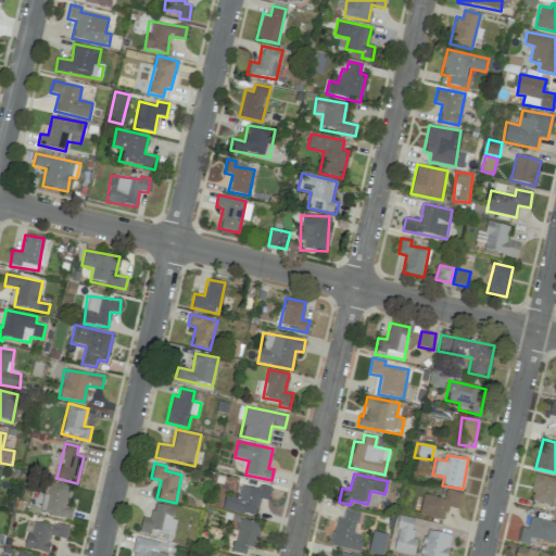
[(555,510),(555,514),(555,478),(535,474),(529,501),(555,506),(555,510)]
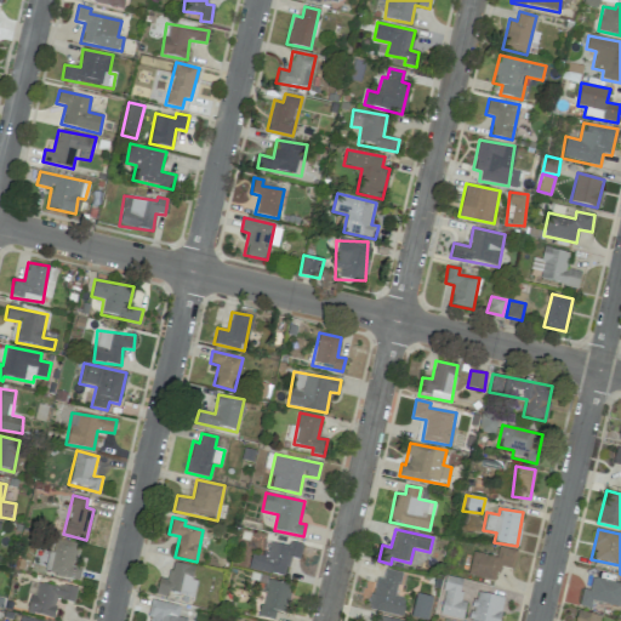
[(51,556),(45,554),(41,571),(79,580),(83,568),(75,567),(80,543),(55,539),(51,556)]
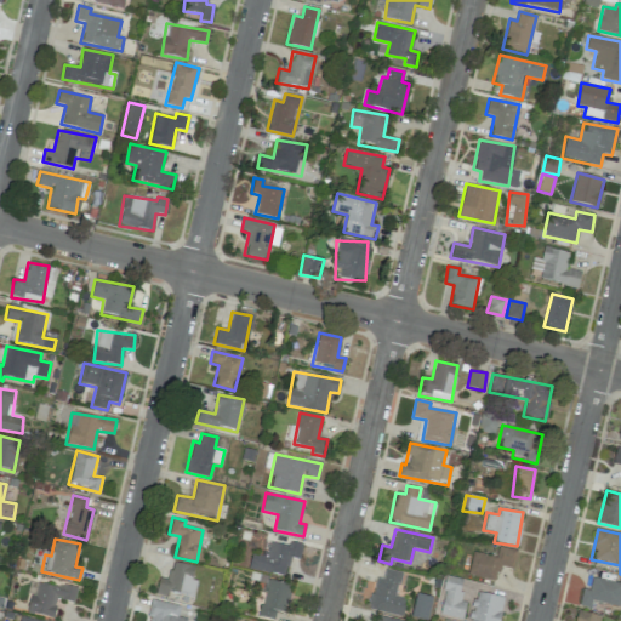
[(249,569),(285,576),(290,558),(298,559),(302,543),(291,541),(290,546),(268,541),(265,557),(251,554),(249,569)]
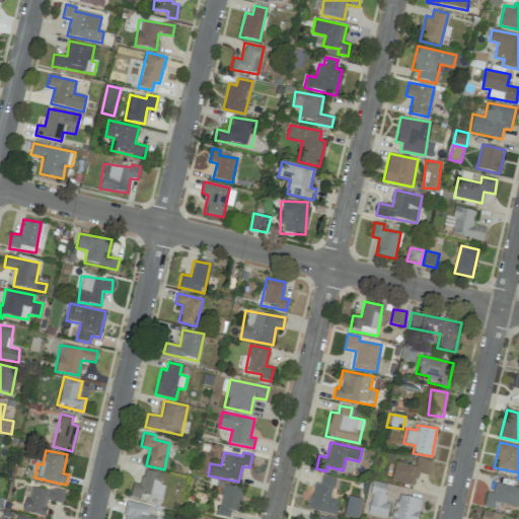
[(418,472),(429,475),(432,460),(416,457),(415,465),(394,461),(390,480),(415,486),(418,472)]
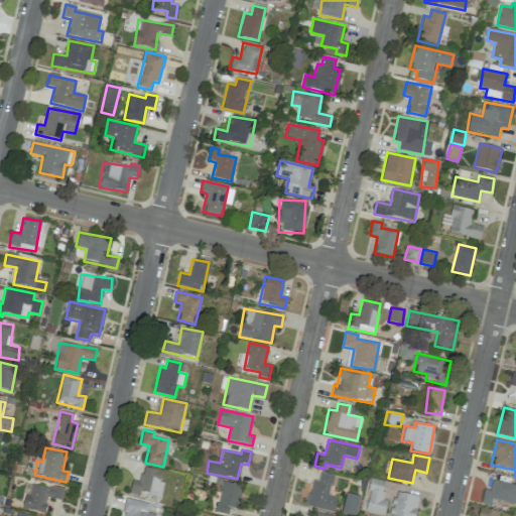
[(132,480),(129,493),(138,495),(139,491),(160,496),(163,482),(159,481),(161,471),(143,467),(140,482),(132,480)]
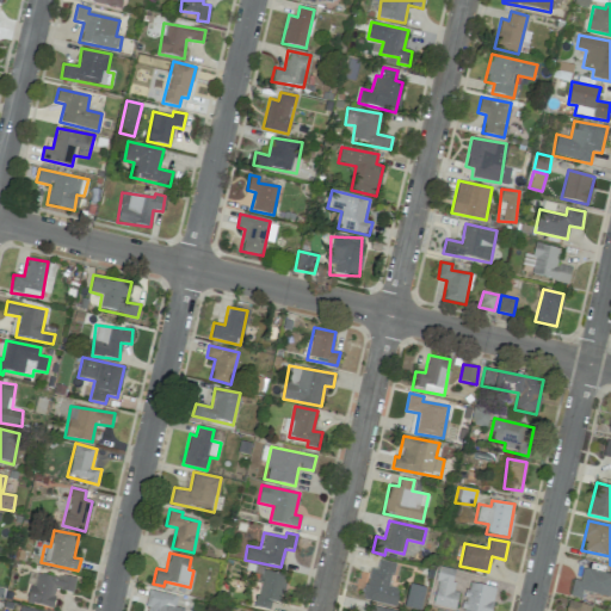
[(363,599),(395,606),(399,588),(389,586),(394,563),(378,560),(377,569),(370,568),(363,599)]
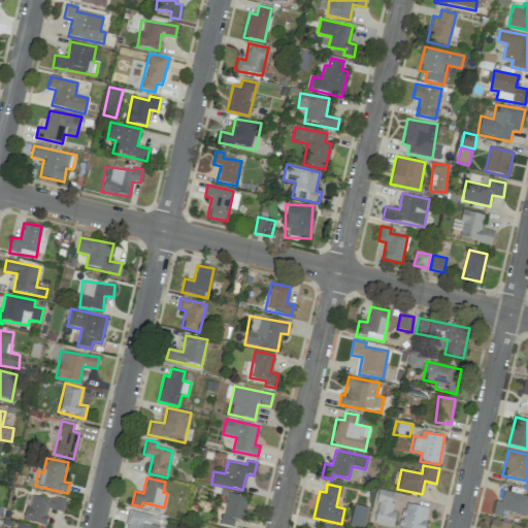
[(393,491),(378,490),(374,523),(394,526),(395,512),(391,510),(393,491)]
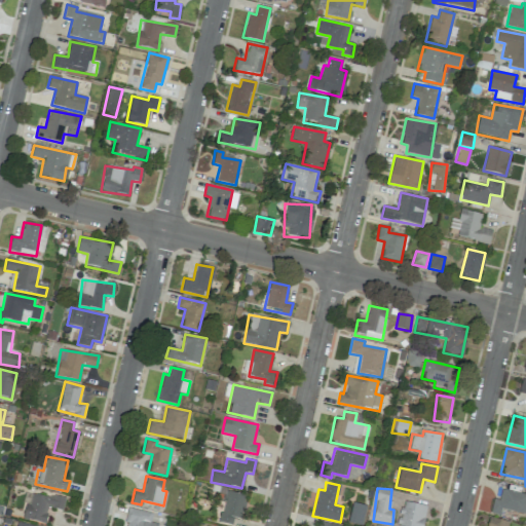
[(500,515),(501,510),(524,514),(525,503),(525,493),(501,489),(499,499),(493,498),(490,513),(500,515)]
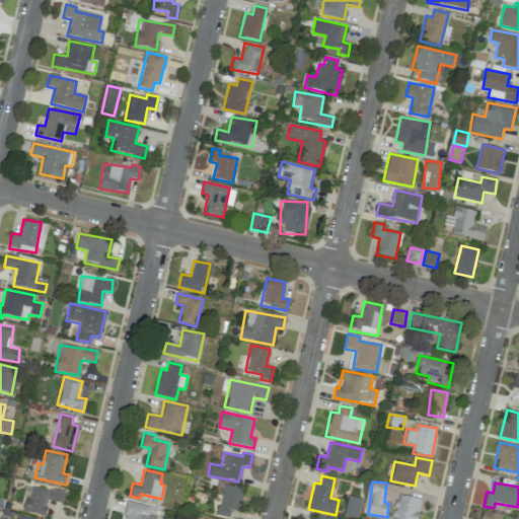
[(45,516),(48,501),(62,504),(64,493),(29,485),(23,512),(45,516)]
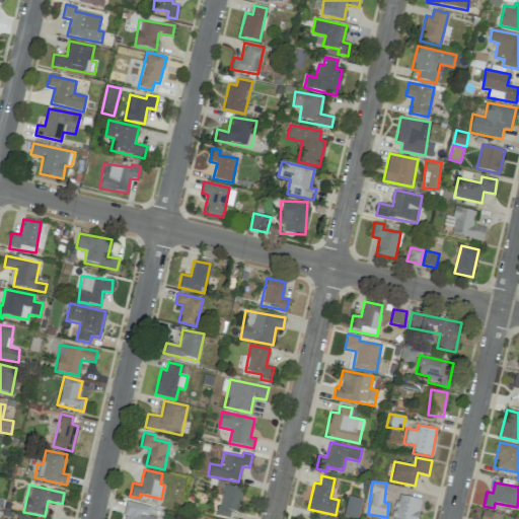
[(231,511),(237,512),(243,489),(224,485),(216,515),(229,518),(231,511)]
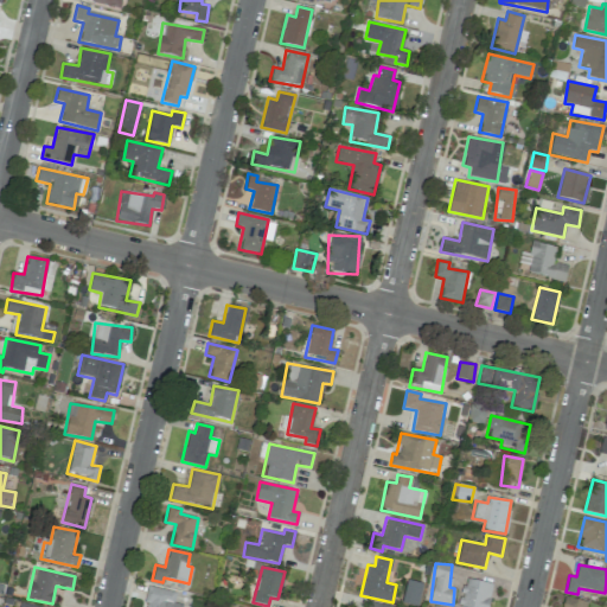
[(458,606),(487,606),(493,583),(465,577),(458,606)]
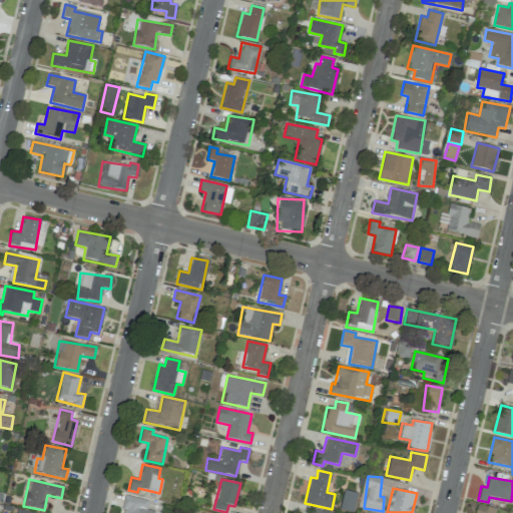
[(149,500),(126,495),(122,512),(153,512),(154,511),(147,509),(149,500)]
